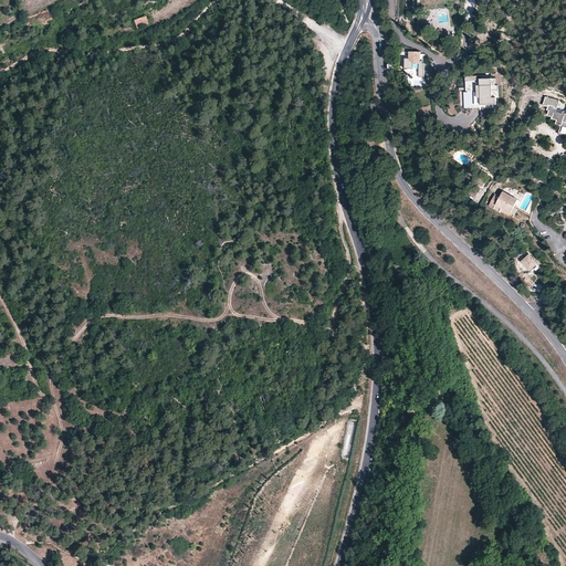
[(135,21),(137,29),(149,24),(146,17),(135,21)]
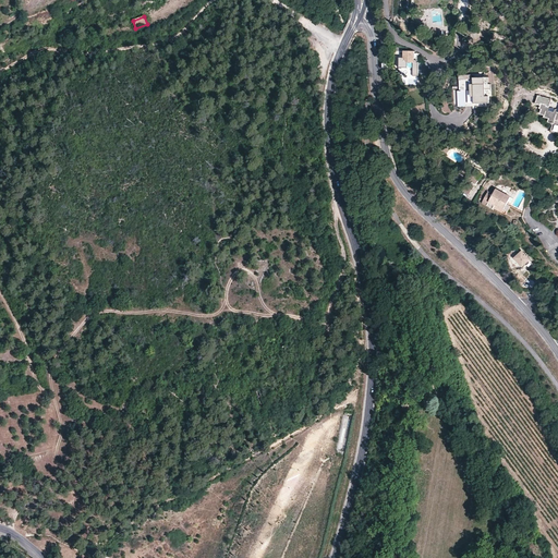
[(415,52),(404,52),(404,59),(404,60),(408,63),(413,63),(417,63),(417,61),(415,61),(415,52)]
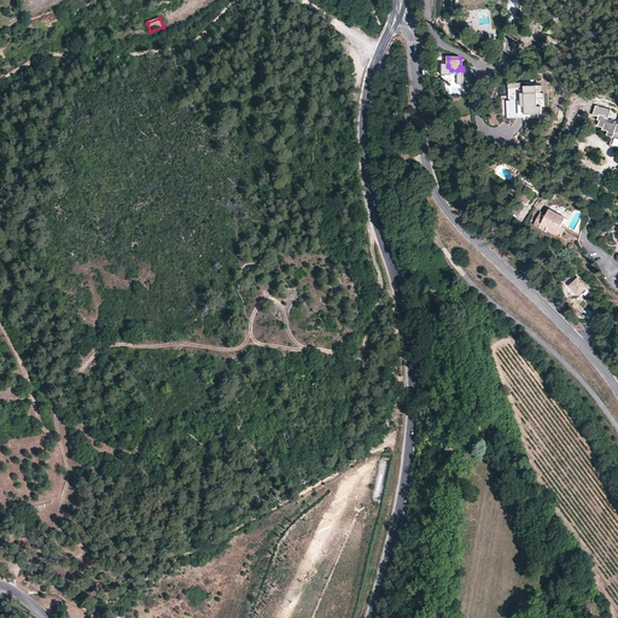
[(538,88),(523,88),(523,85),(509,86),(509,101),(507,103),(508,117),(541,115),(541,106),(544,106),(543,94),(538,94),(538,88)]
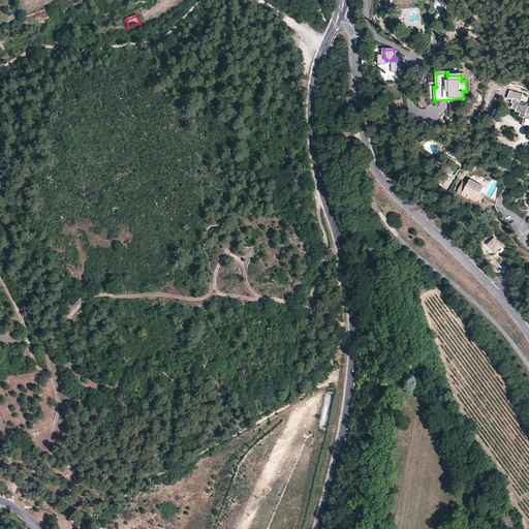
[(518,100),(522,101),(524,95),(510,91),(507,100),(511,102),(512,98),(519,99),(518,100)]
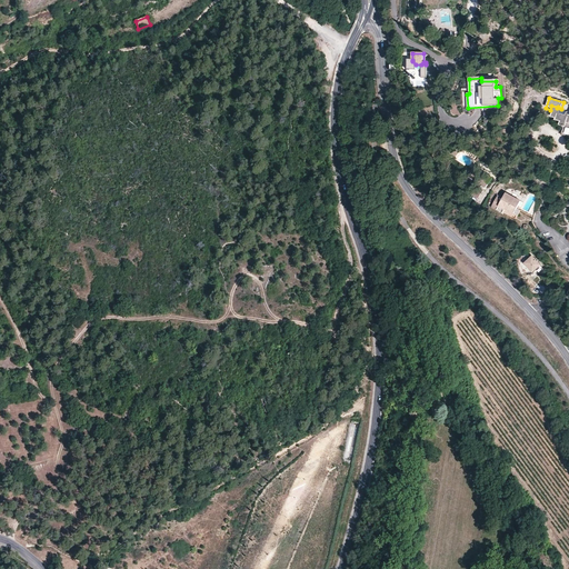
[(558,107),(551,106),(550,110),(550,111),(551,111),(550,117),(555,118),(553,120),(559,121),(559,125),(562,126),(560,135),(568,136),(568,113),(568,111),(561,109),(557,108),(558,107)]
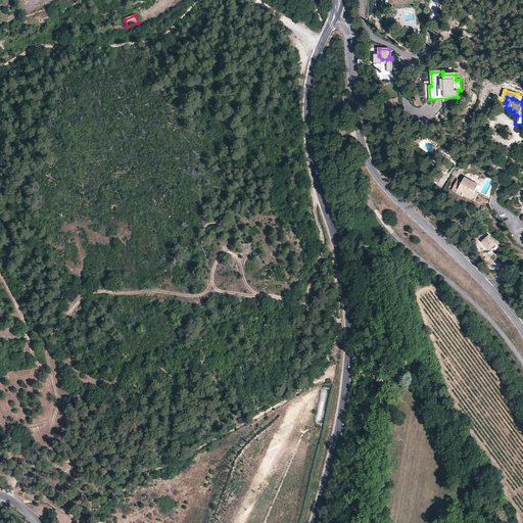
[(452,163),(435,153),(430,161),(446,173),(452,163)]
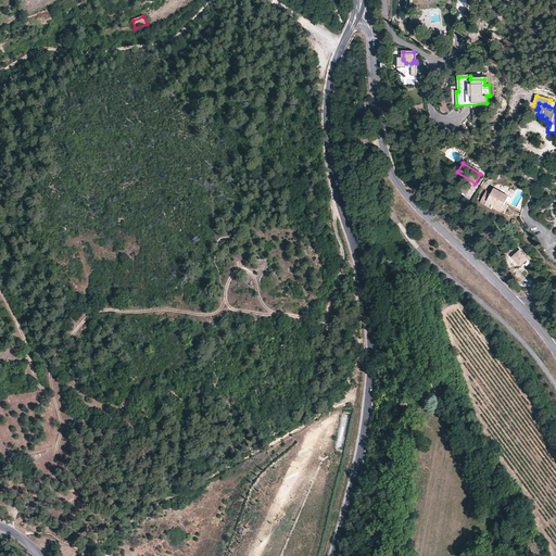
[(493,204),(501,210),(508,197),(493,189),(491,193),(485,191),(480,202),(491,209),(491,207),(493,204)]
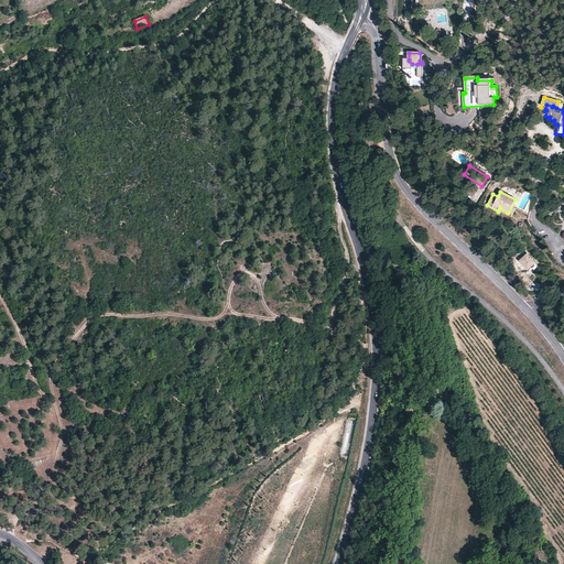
[(520,262),(529,271),(537,264),(528,255),(520,262)]
